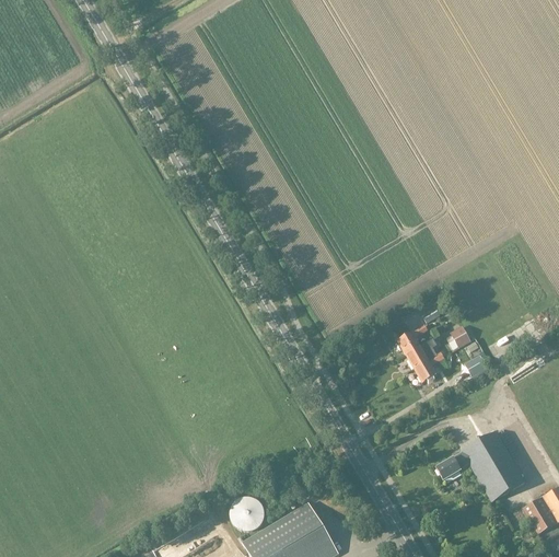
[(435,306),(422,314),(427,322),(440,314),(435,306)]
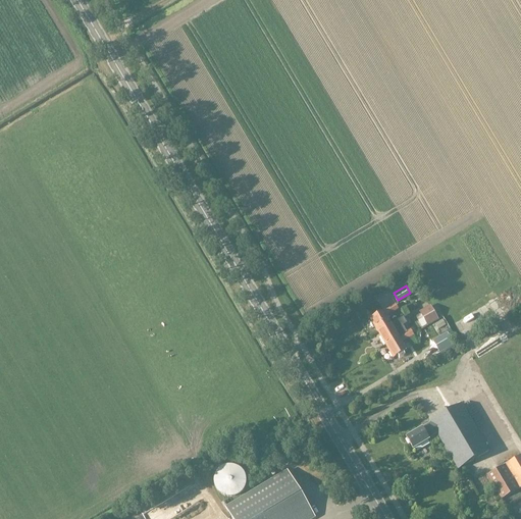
[(378,329),(392,321),(387,313),(399,307),(396,302),(371,317),(378,329)]
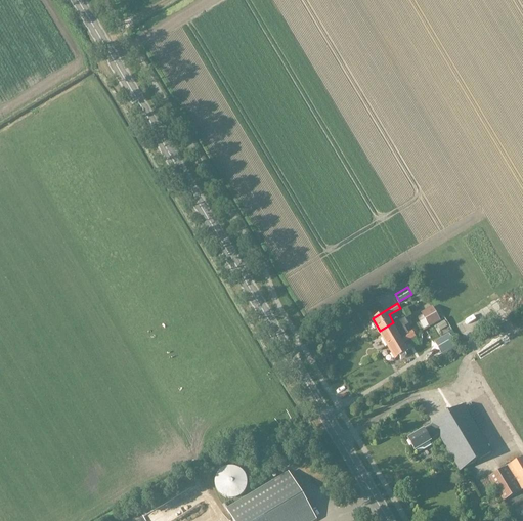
[(433,304),(423,310),(430,323),(440,317),(433,304)]
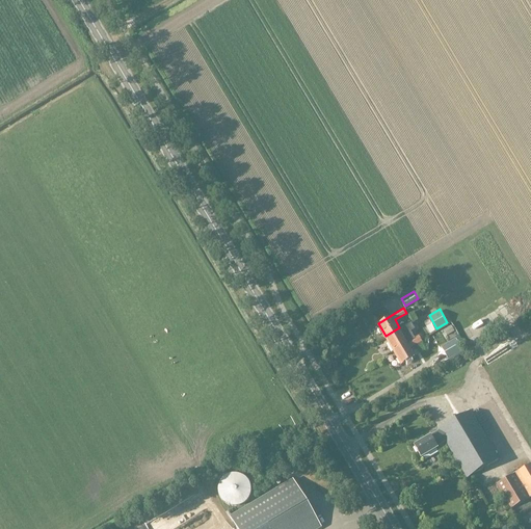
[(415,337),(414,336),(409,328),(414,325),(412,321),(399,327),(386,336),(394,349),(415,337)]
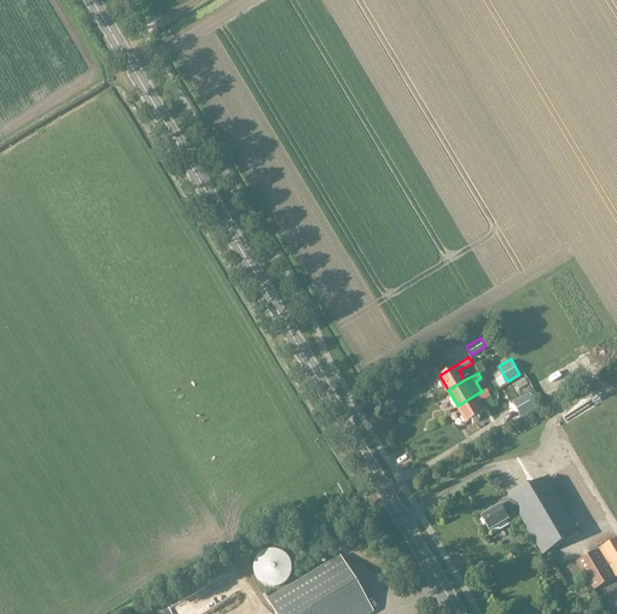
[(458,405),(466,421),(483,411),(482,410),(476,401),(483,397),(490,392),(487,387),(481,390),(482,391),(458,405)]
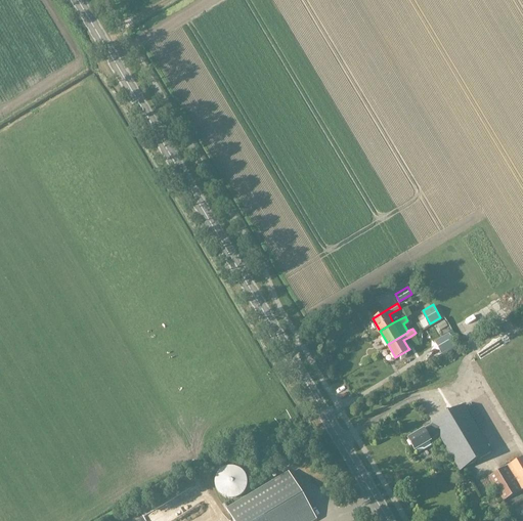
[(436,339),(442,350),(455,342),(454,340),(449,332),(436,339)]
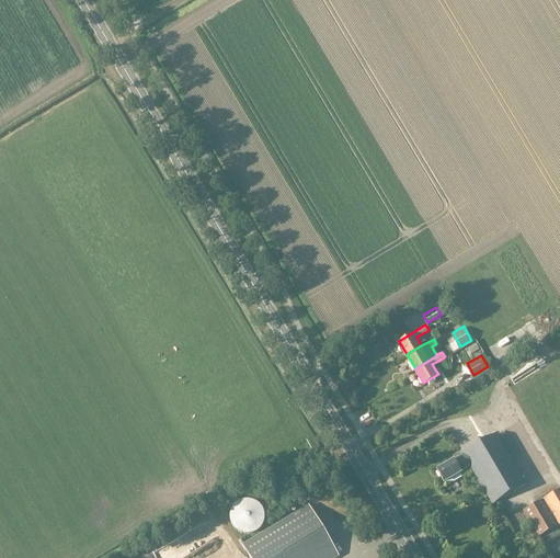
[(463,451),(454,457),(437,468),(444,480),(461,470),(460,468),(470,463),(492,501),(526,481),(496,431),(463,451)]
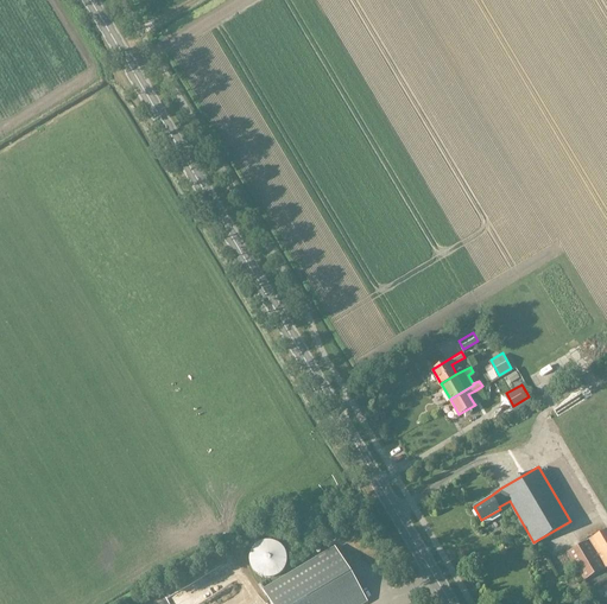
[(606,527),(587,538),(602,564),(606,560),(606,527)]
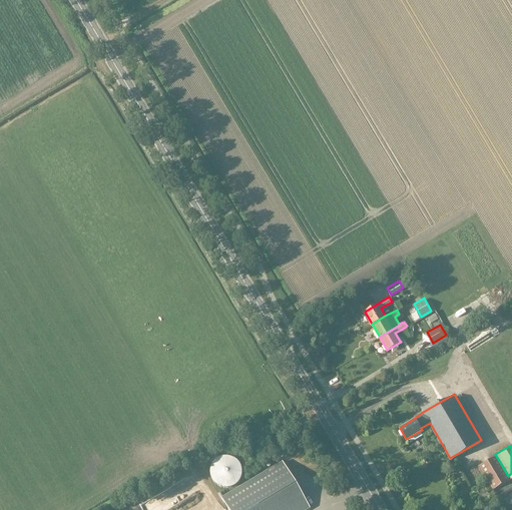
[(220,456),(216,458),(214,460),(212,463),(211,467),(210,470),(211,474),(212,477),(214,480),(216,483),(219,485),(223,485),(226,486),(230,486),(233,484),(236,482),(239,480),(240,478),(241,475),(242,472),(242,470),(242,467),(241,464),(240,462),(238,459),(236,458),(234,456),(231,455),(228,454),(225,454),(222,455),(220,456)]
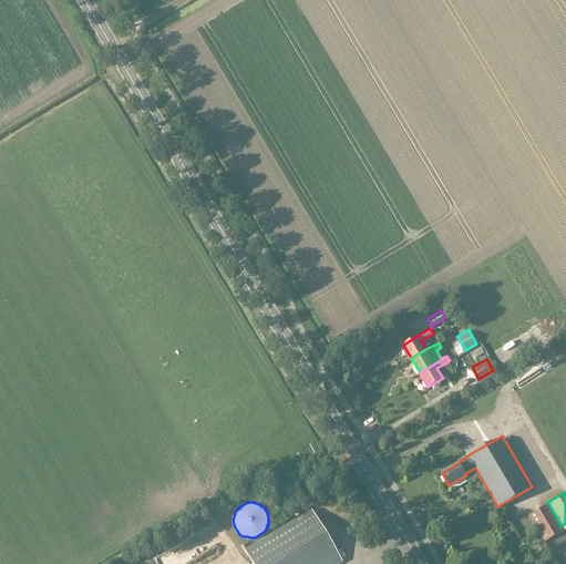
[(545,536),(562,526),(547,502),(531,512),(545,536)]
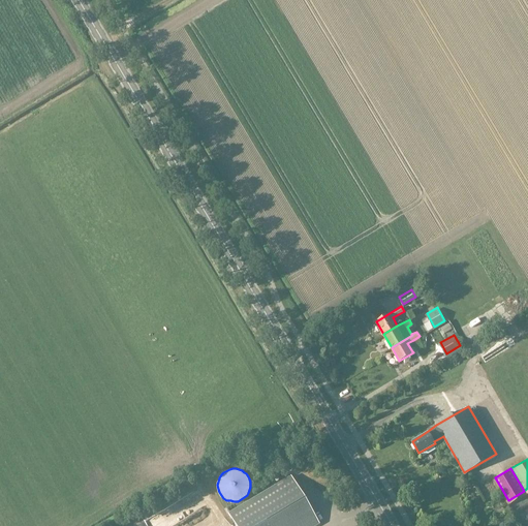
[(291,474),(229,512),(238,525),(312,525),(320,522),(291,474)]
